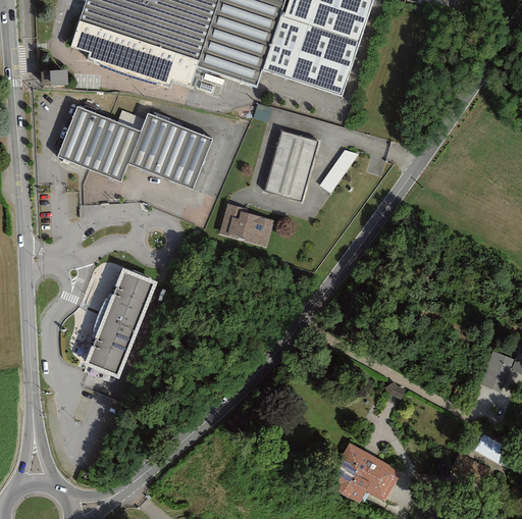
[(91,0),(74,52),(198,90),(203,68),(222,0),(91,0)]
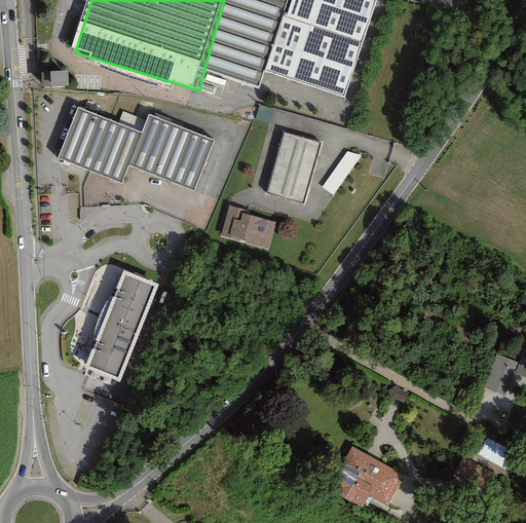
[(224,0),(204,69),(260,86),(264,71),(287,0),(224,0)]
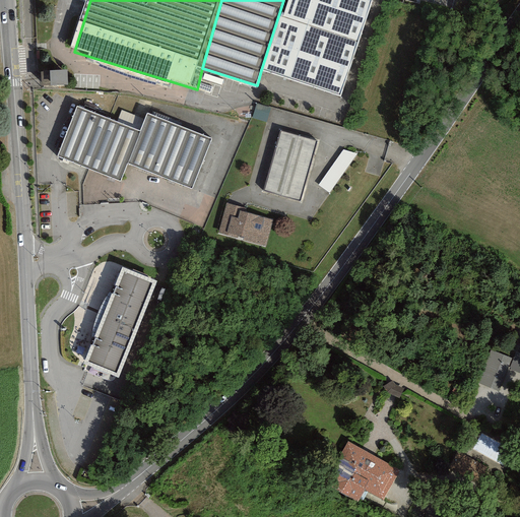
[(283,0),(261,70),(341,95),(371,0),(283,0)]
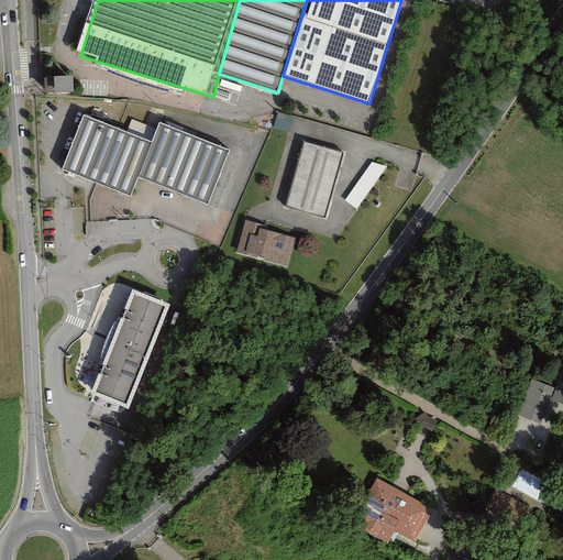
[(46,96),(53,96),(54,84),(73,85),(73,78),(46,78),(46,96)]
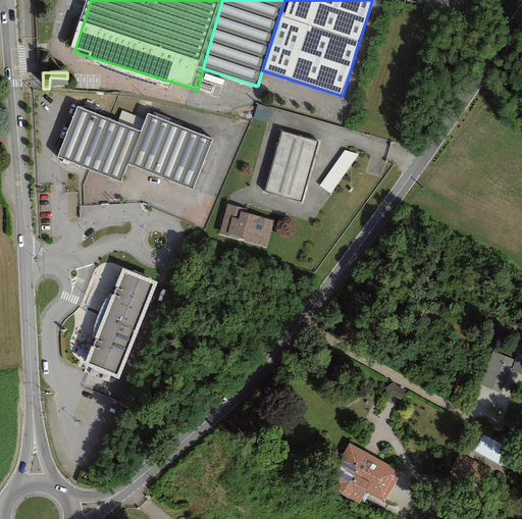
[(50,80),(51,94),(69,93),(68,79),(50,80)]
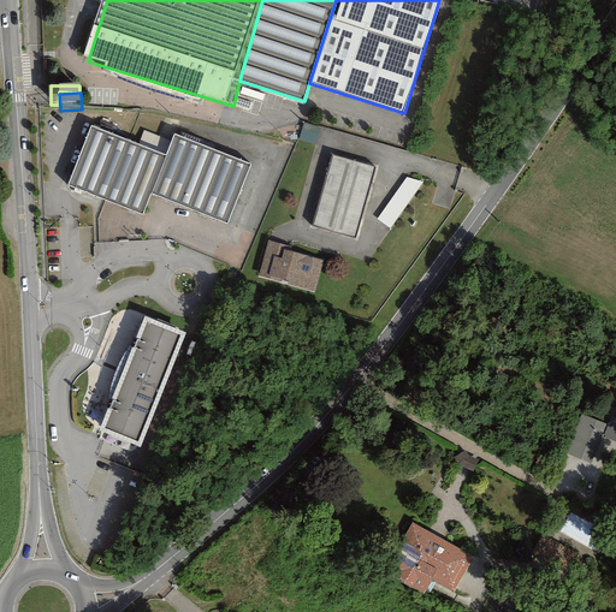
[(301,137),(318,141),(321,124),(303,120),(301,137)]
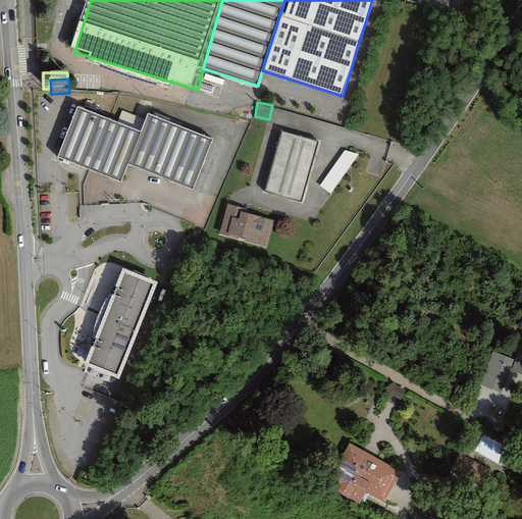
[(141,132),(79,107),(58,157),(120,182),(127,163),(193,189),(213,138),(149,112),(141,132)]
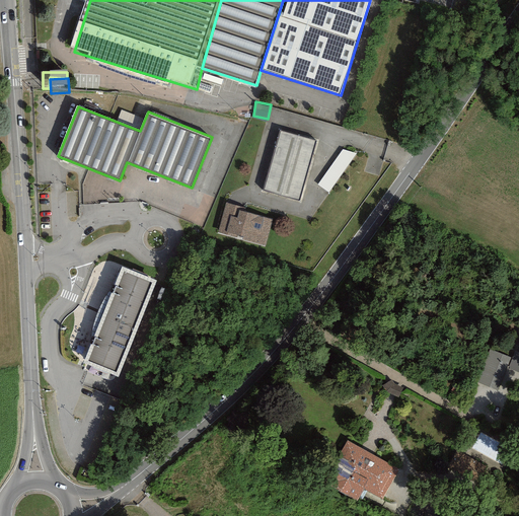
[(319,142),(282,131),(265,190),(302,200),(319,142)]
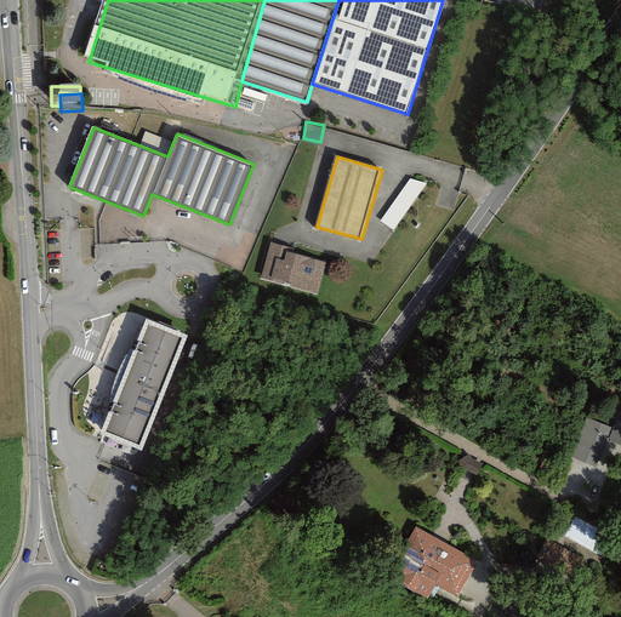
[(394,228),(426,183),(412,173),(381,218),(394,228)]
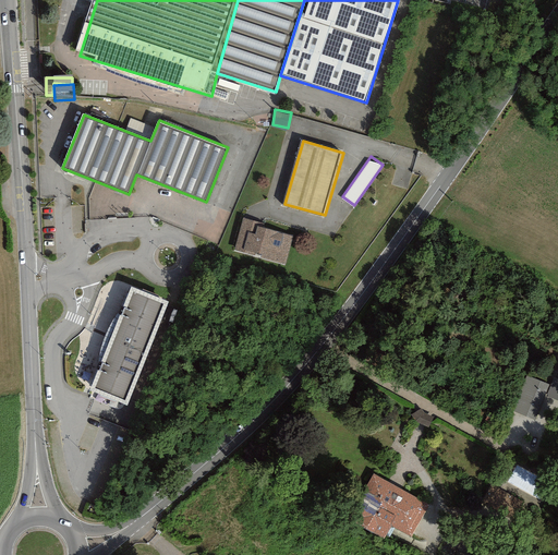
[(256,219),(242,216),(233,248),(283,261),(291,234),(255,224),(256,219)]
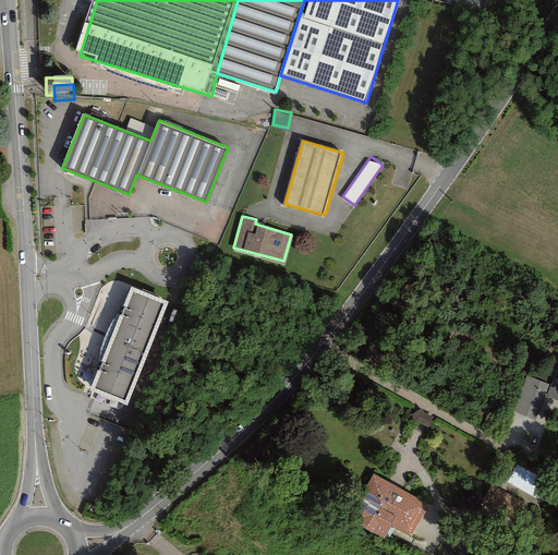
[(170,300),(136,287),(98,389),(132,402),(170,300)]
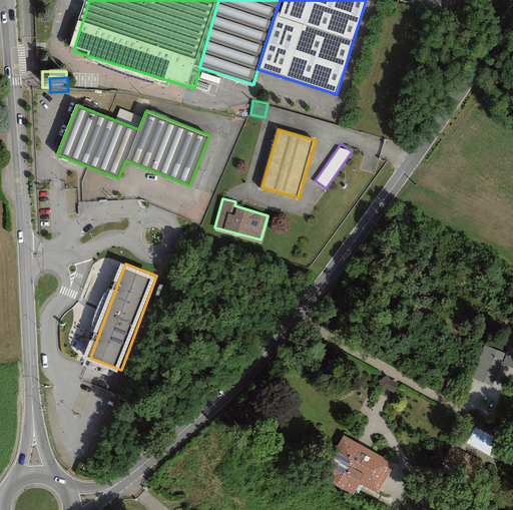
[(512,340),(500,372),(512,377),(512,340)]
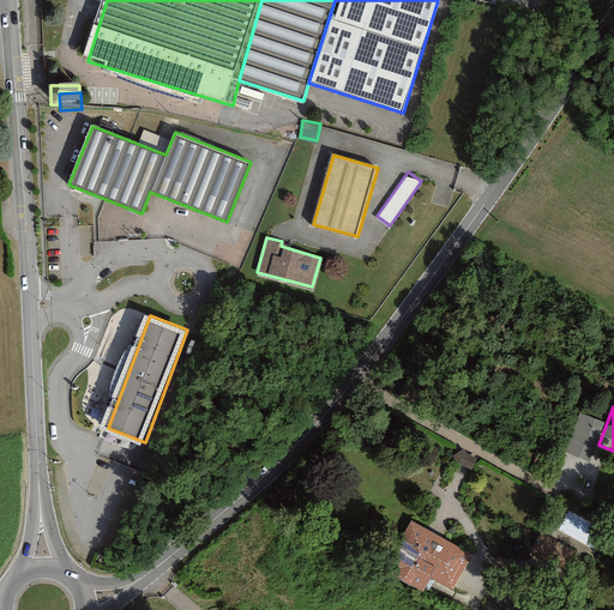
[(590,459),(603,421),(579,411),(565,450),(590,459)]
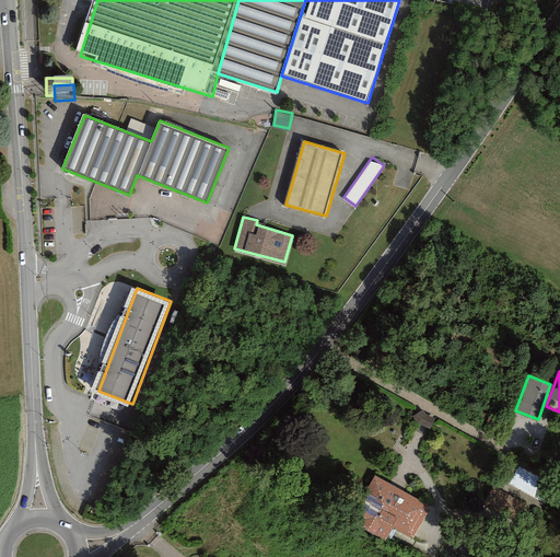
[(432,505),(374,473),(349,518),(386,537),(393,526),(413,538),(432,505)]
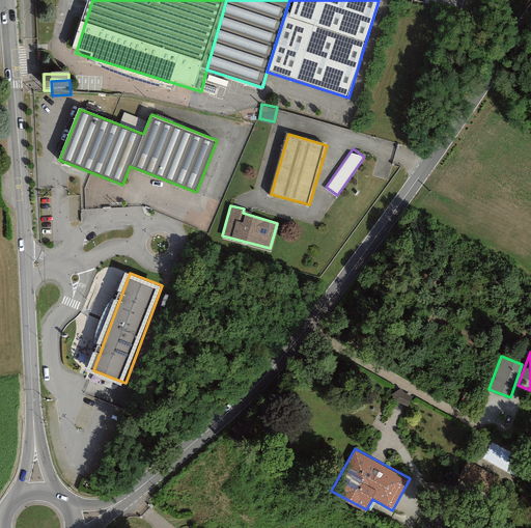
[(498,474),(468,459),(458,475),(488,491),(498,474)]
